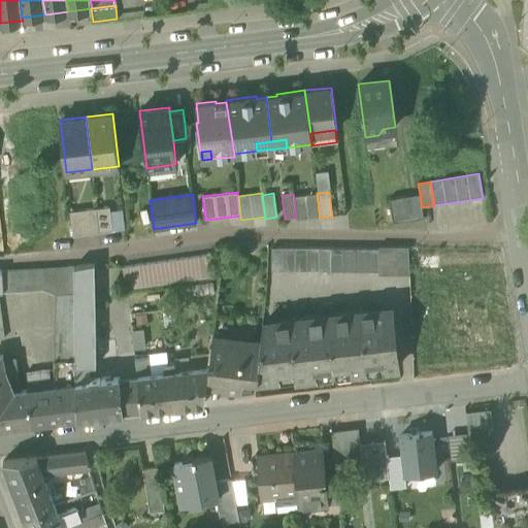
[(317,194),(294,197),(296,218),(297,221),(320,218),(317,194)]
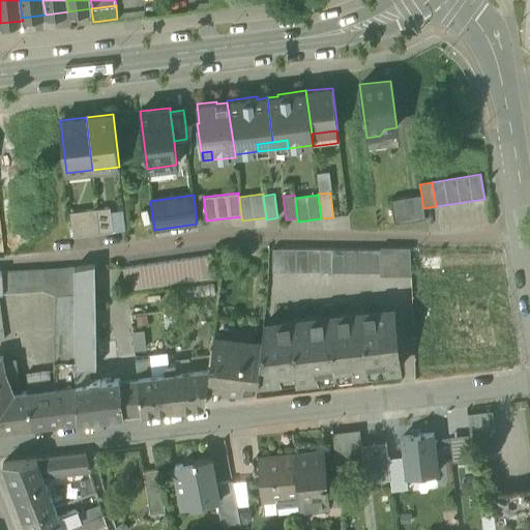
[(425,219),(423,208),(421,195),(390,200),(393,225),(425,219)]
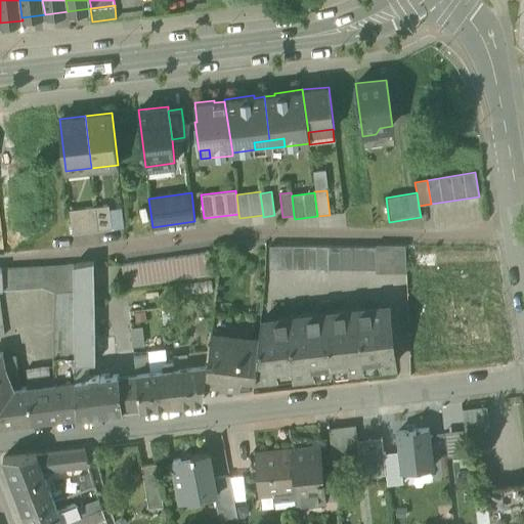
[(110,206),(96,207),(99,231),(112,229),(110,206)]
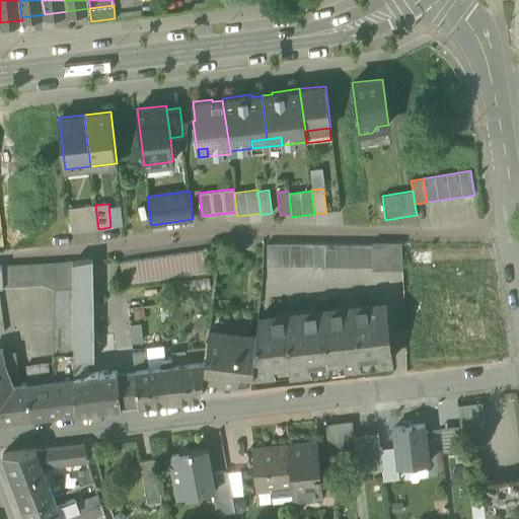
[(72,232),(98,229),(95,205),(69,208),(72,232)]
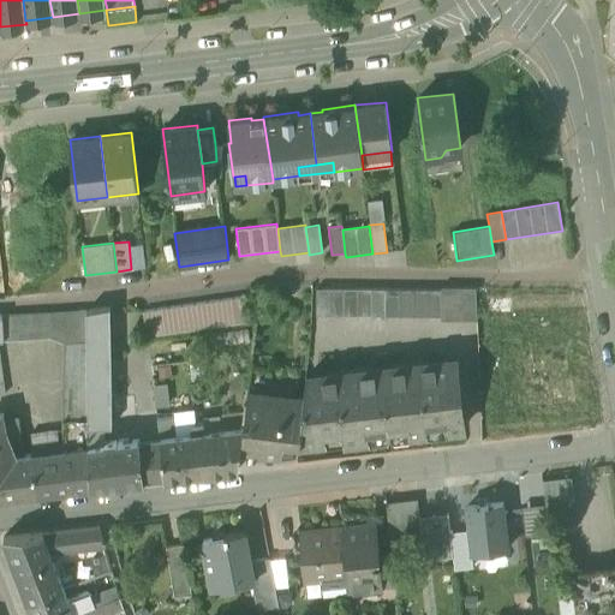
[(412,317),(441,317),(441,291),(316,290),(316,316),(412,317)]
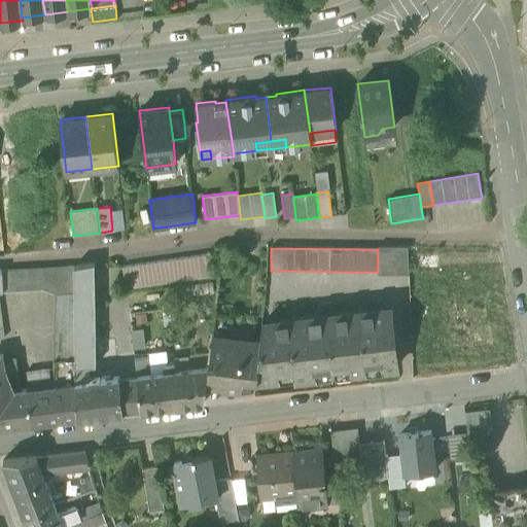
[(407,248),(378,249),(378,272),(408,272),(407,248)]
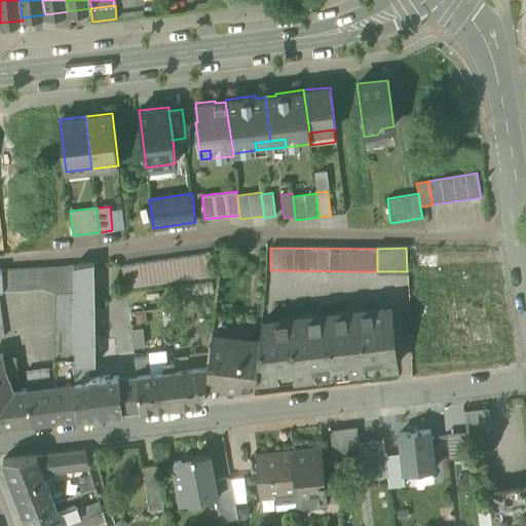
[(122,267),(125,288),(213,275),(211,254),(122,267)]
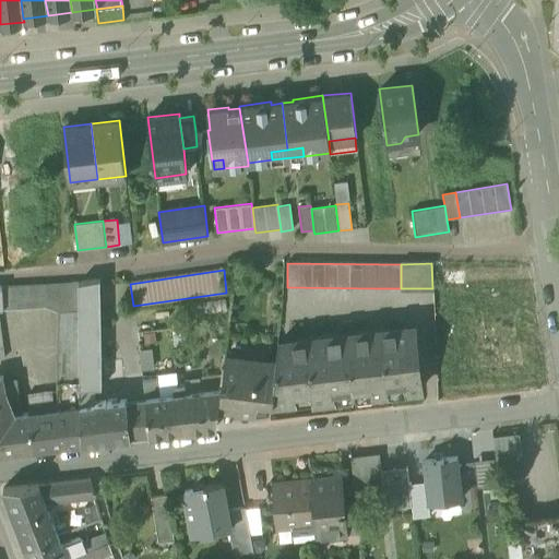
[(79,283),(80,347),(100,346),(99,282),(79,283)]
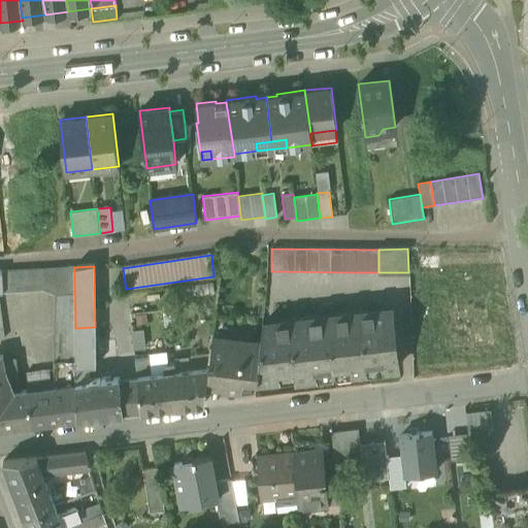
[(74,267),(2,271),(0,270),(0,292),(3,293),(44,290),(55,295),(56,384),(56,387),(76,385),(75,328),(74,267)]
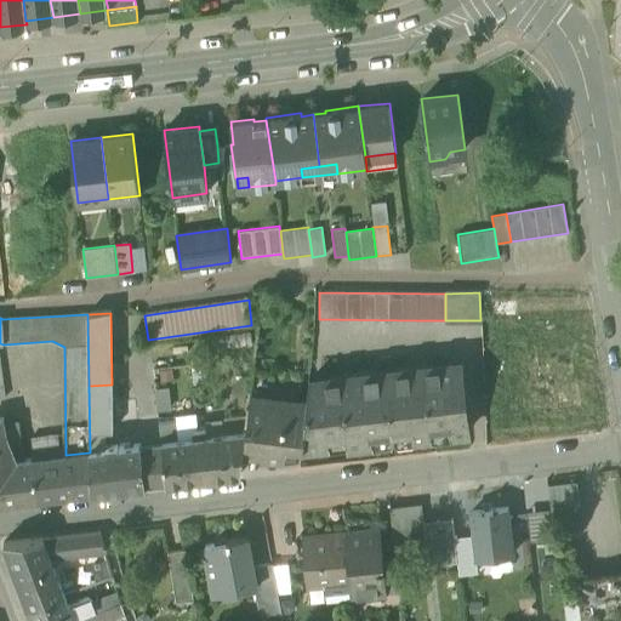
[(576,314),(511,325),(527,426),(592,416),(576,314)]
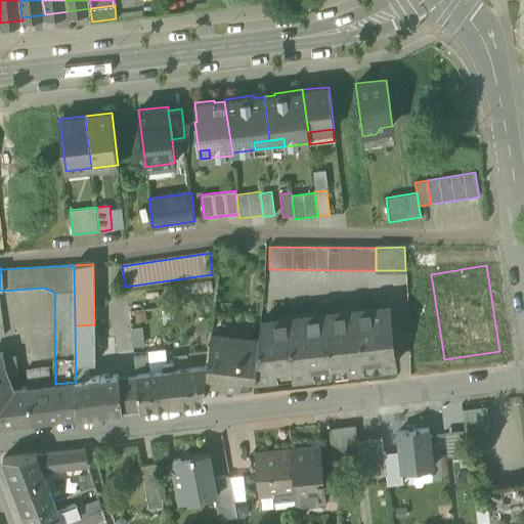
[(391,307),(355,311),(362,367),(363,367),(362,361),(380,359),(381,365),(395,364),(392,332),(393,332),(391,307)]
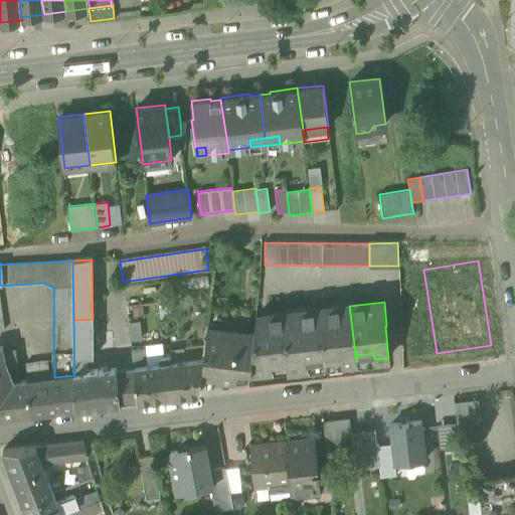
[(341,363),(356,361),(349,306),(319,309),(326,365),(327,365),(326,358),(341,356),(341,363)]
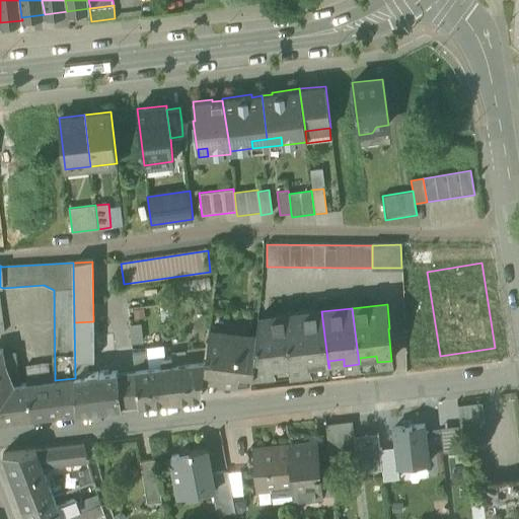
[(291,372),(328,368),(321,311),(284,316),(290,369),(291,372)]
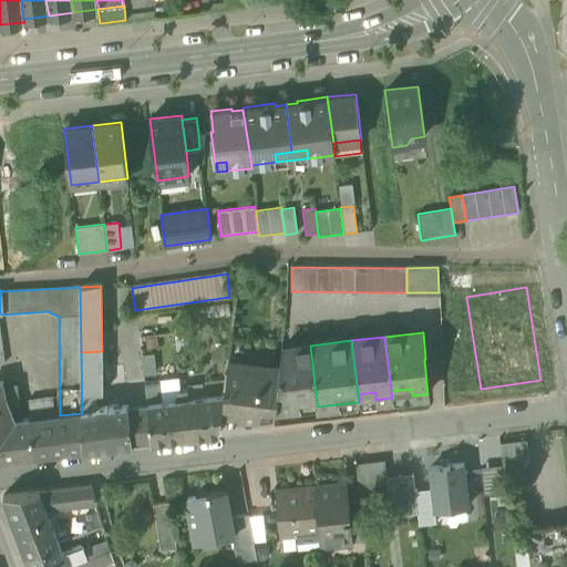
[(276,409),(317,403),(310,346),(281,349),(280,367),(276,409)]
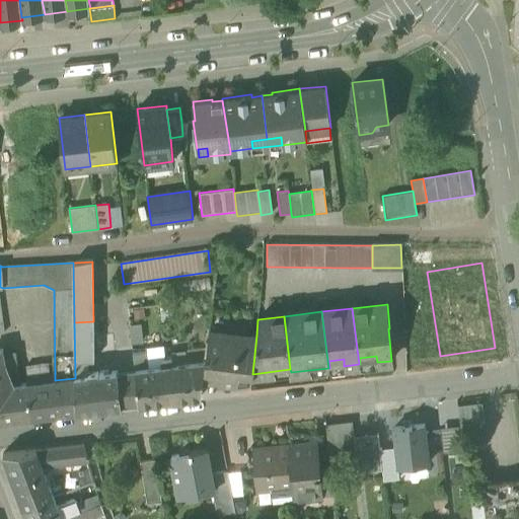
[(74,322),(75,378),(87,376),(87,373),(89,373),(88,360),(94,360),(93,321),(74,322)]
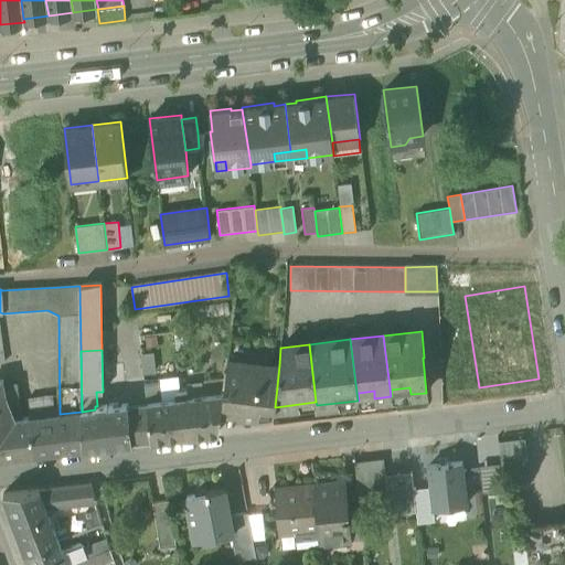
[(260,405),(275,407),(279,365),(227,360),(225,379),(223,394),(222,407),(254,411),(254,408),(252,408),(253,405),(260,405)]
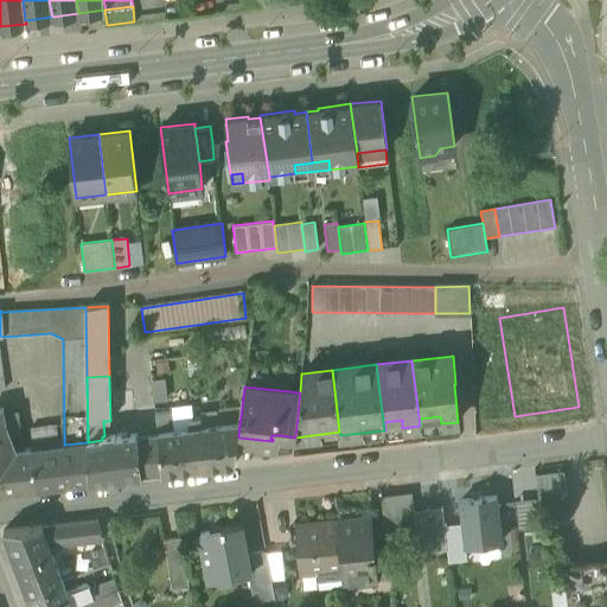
[(219,410),(221,425),(240,423),(242,407),(219,410)]
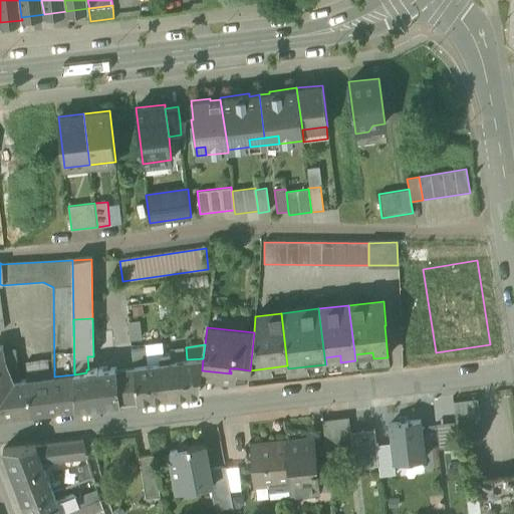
[(0,382),(8,382),(7,366),(6,359),(3,348),(0,349),(0,382)]
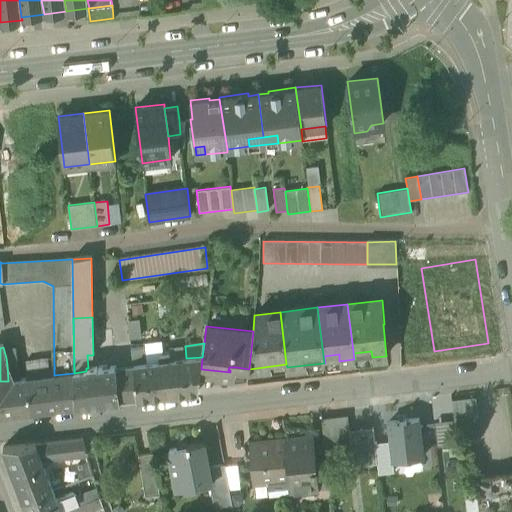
[(131,349),(133,365),(146,363),(145,347),(131,349)]
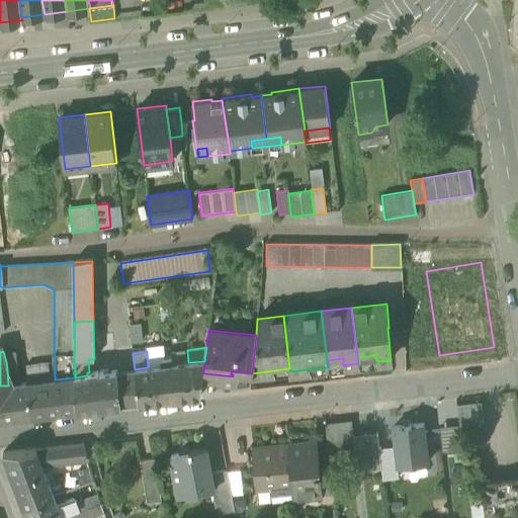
[(358,357),(359,363),(376,361),(375,355),(358,357)]
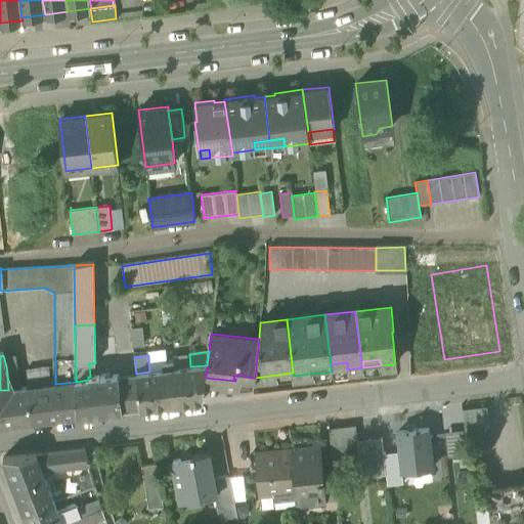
[(162,362),(162,370),(169,369),(176,368),(175,361),(168,362),(162,362)]
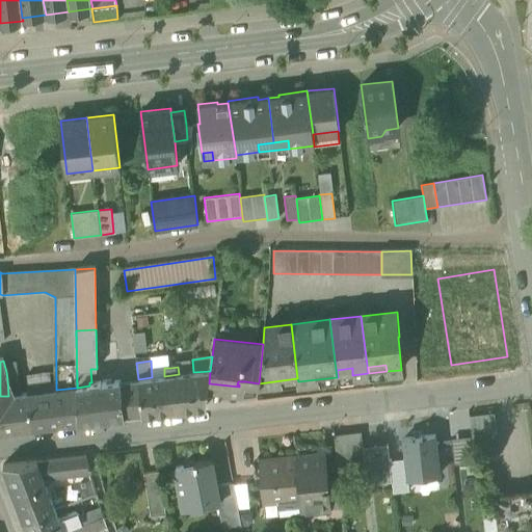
[(337,370),(338,377),(352,375),(352,368),(337,370)]
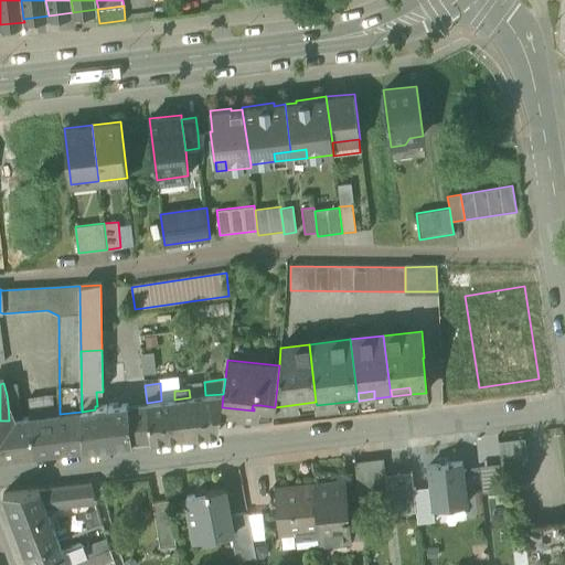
[(221,412),(222,407),(223,394),(205,395),(190,397),(182,398),(185,436),(219,432),(221,412)]
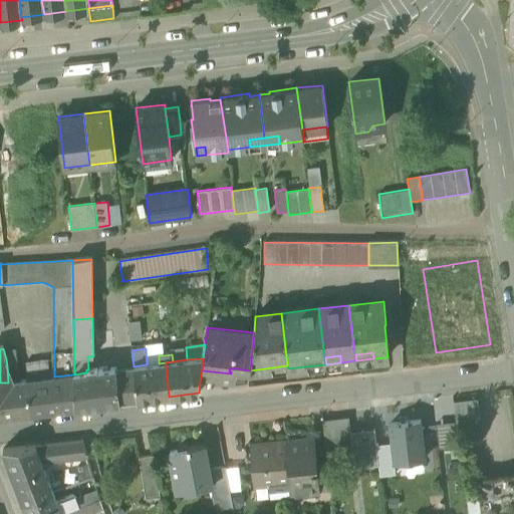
[(137,401),(169,397),(166,362),(159,363),(147,364),(134,366),(137,401)]
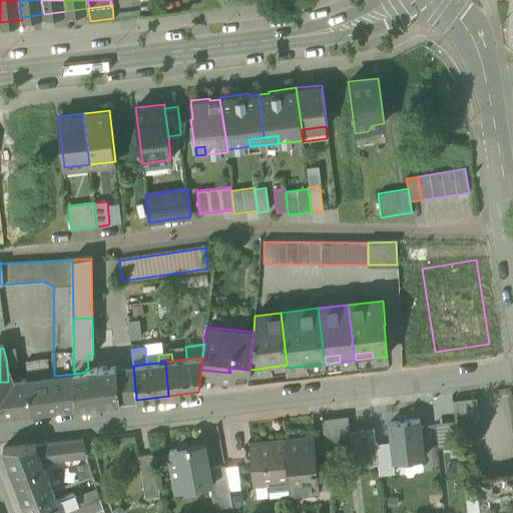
[(22,364),(7,366),(8,382),(23,380),(22,364)]
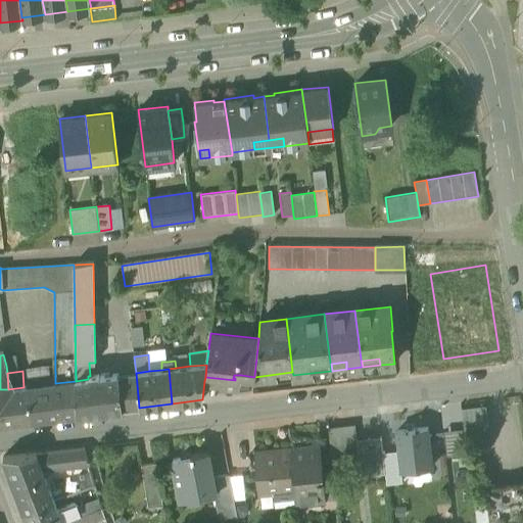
[(124,410),(139,408),(136,373),(117,375),(124,410)]
